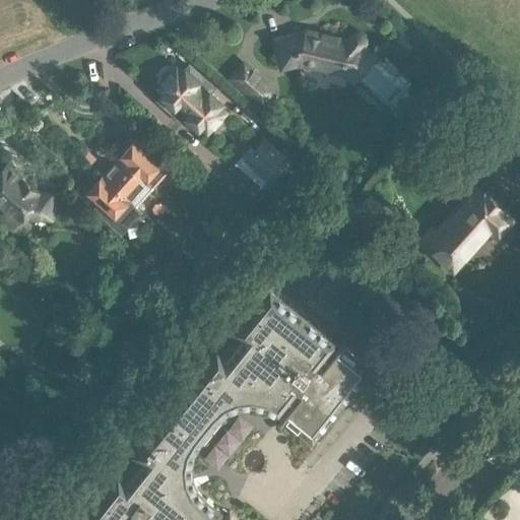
[(320,29),(305,26),(270,36),(279,70),(300,65),(341,74),(351,83),(378,55),(368,45),(368,41),(366,35),(363,30),(358,29),(353,29),(349,33),(346,36),(320,29)]
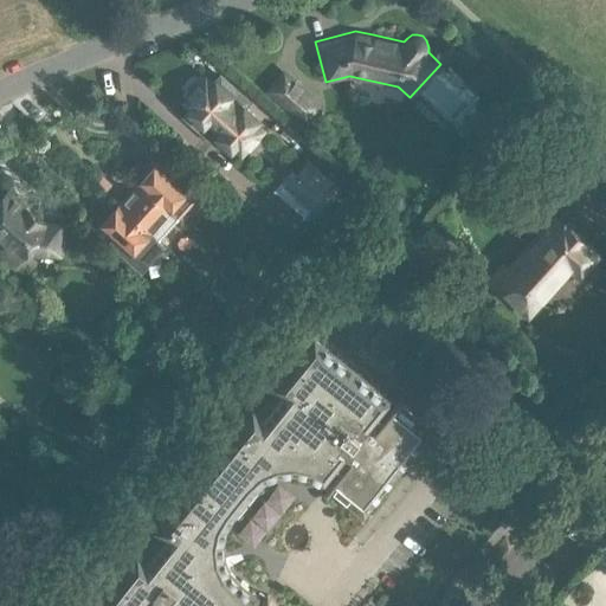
[(283,68),(264,90),(304,128),(316,115),(315,95),(283,68)]
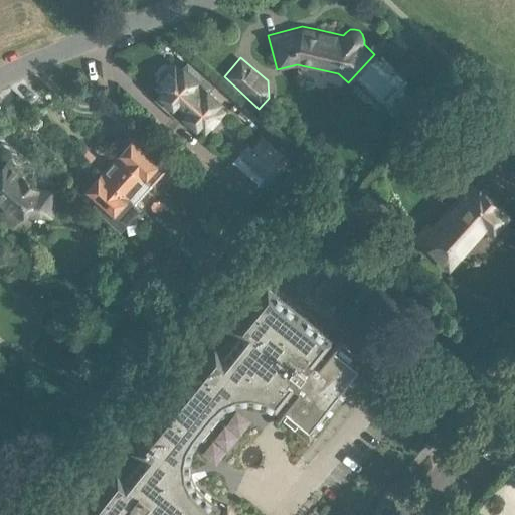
[(217,104),(220,101),(209,89),(212,84),(187,62),(181,69),(174,62),(154,86),(161,93),(159,95),(156,99),(180,121),(184,117),(196,128),(199,125),(205,129),(222,109),(217,104)]
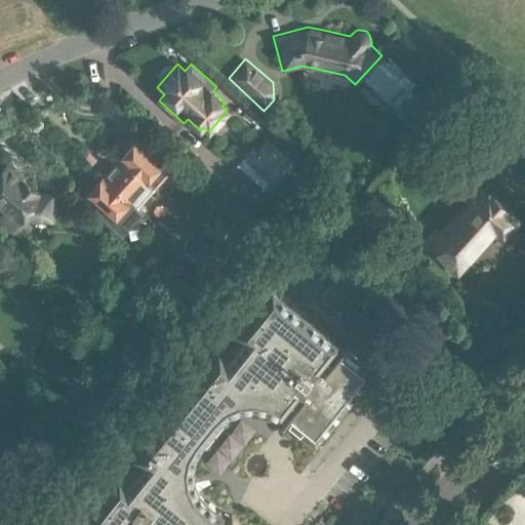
[(413,92),(395,113),(407,124),(426,104),(413,92)]
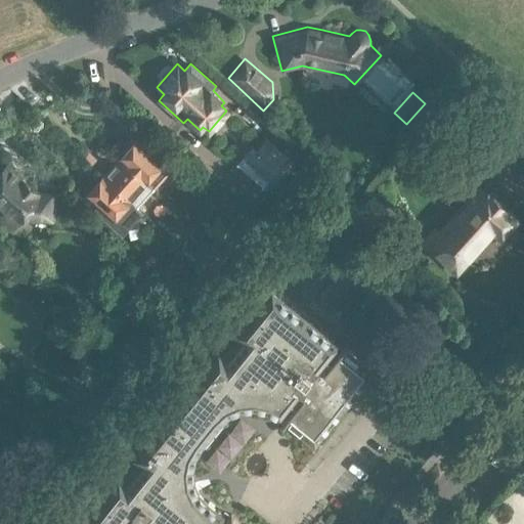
[(155,189),(173,168),(166,161),(171,155),(142,130),(136,137),(135,137),(117,158),(118,158),(155,189)]
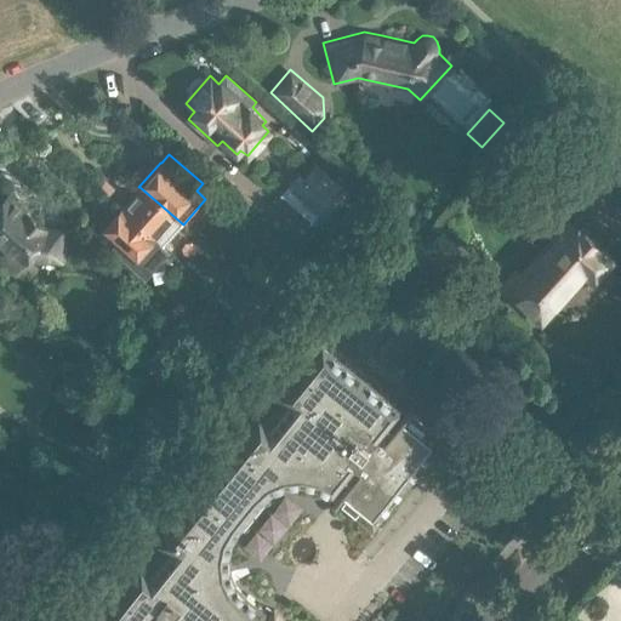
[(336,182),(315,163),(294,188),(324,215),(334,204),(363,231),(386,205),(362,183),(354,192),(339,177),(336,182)]
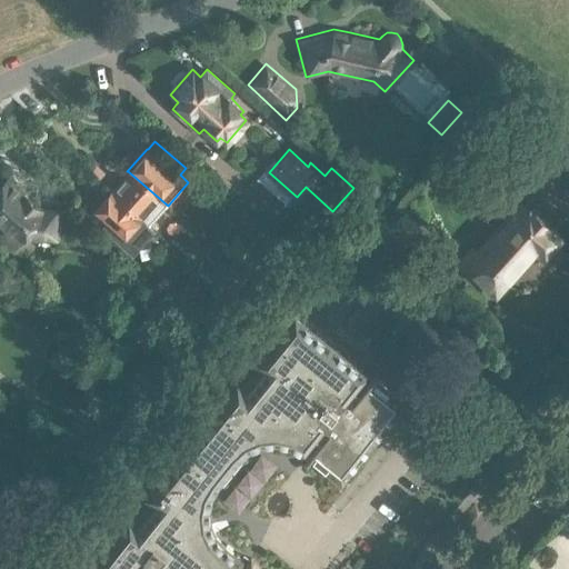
[(86,168),(92,173),(99,167),(92,160),(86,168)]
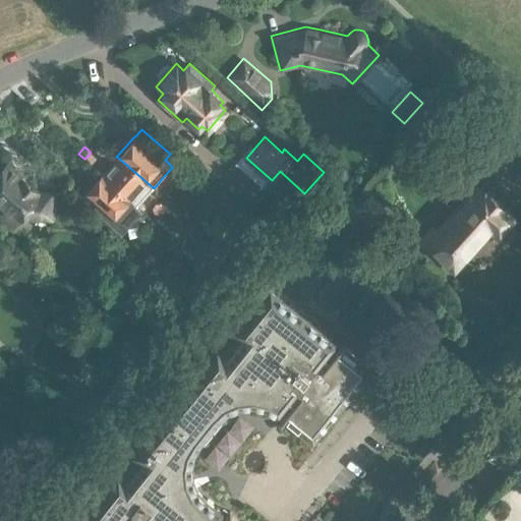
[(203,178),(213,168),(198,156),(189,166),(203,178)]
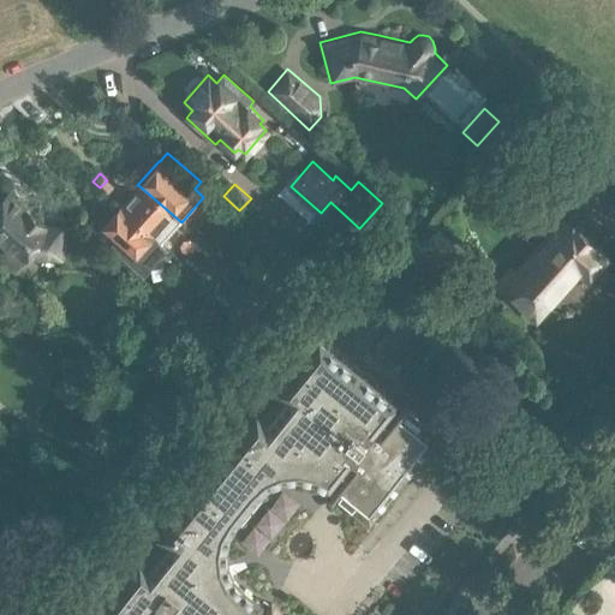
[(138,185),(121,204),(153,234),(151,236),(162,244),(181,222),(138,185)]
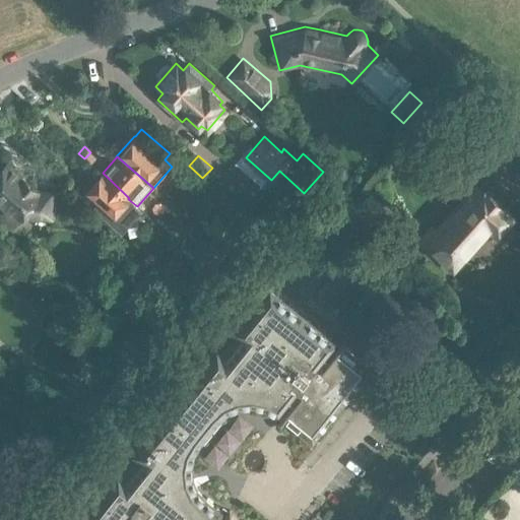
[(23,218),(54,220),(54,217),(63,217),(64,204),(55,203),(56,190),(42,189),(7,158),(0,166),(0,220),(12,232),(23,218)]
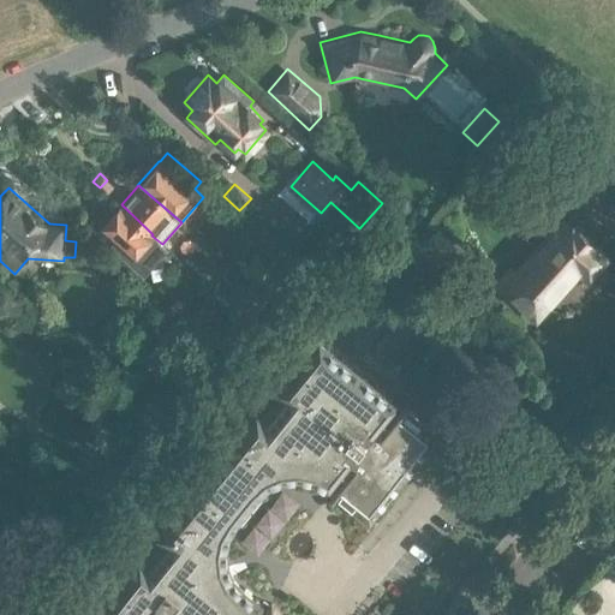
[(153,234),(121,204),(120,204),(99,228),(119,246),(118,249),(124,254),(125,252),(132,258),(151,236),(153,234)]
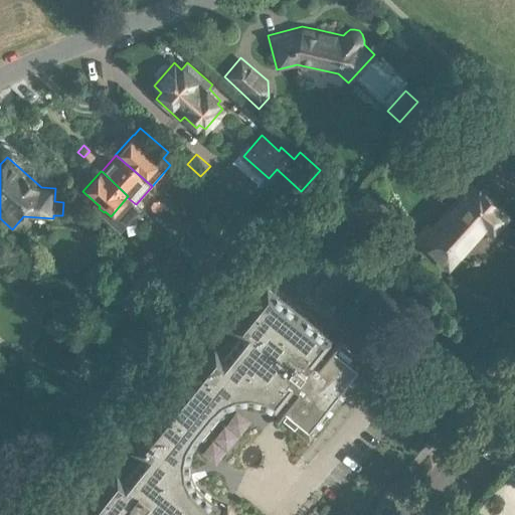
[(414,239),(449,270),(487,226),(493,232),(509,213),(472,181),(432,225),(428,223),(414,239)]
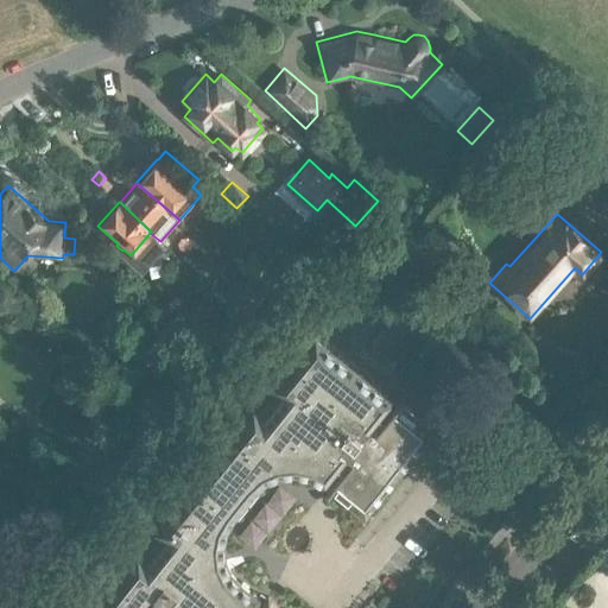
[(254,607),(260,602),(234,581),(223,569),(222,567),(217,555),(216,539),(219,524),(227,511),(248,482),(260,473),(274,467),(290,464),(305,468),(320,475),(328,482),(380,417),(373,411),(385,397),(312,339),(274,385),(282,391),(259,418),(249,410),(229,434),(232,436),(176,504),(173,502),(154,527),(165,536),(143,562),(135,556),(99,602),(105,607),(254,607)]
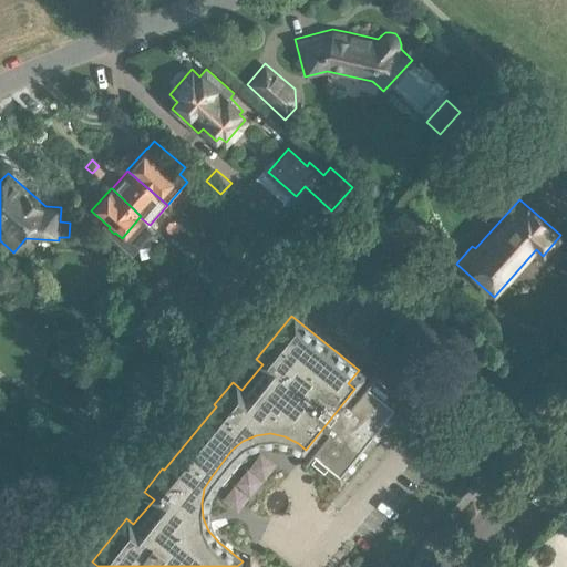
[(372,370),(358,389),(305,455),(306,456),(310,451),(340,475),(400,401),(370,377),(374,372),(372,370)]
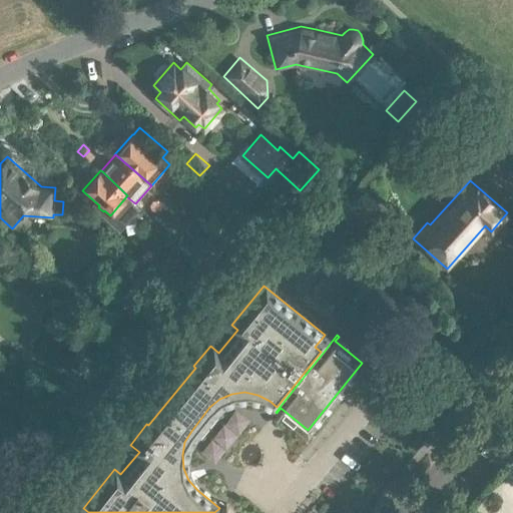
[(24,367),(29,380),(42,375),(37,362),(24,367)]
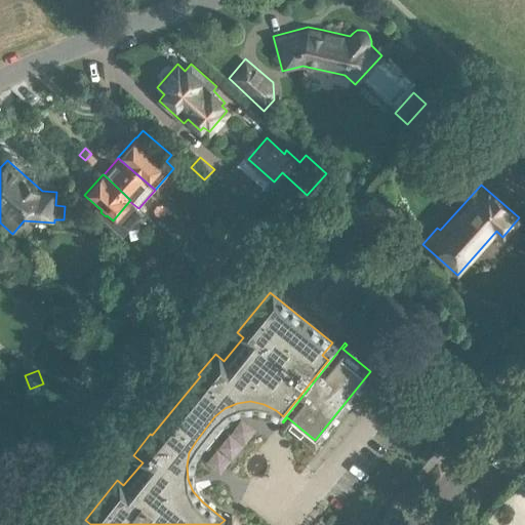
[(231,515),(223,524),(233,524),(229,521),(233,516),(231,515)]
